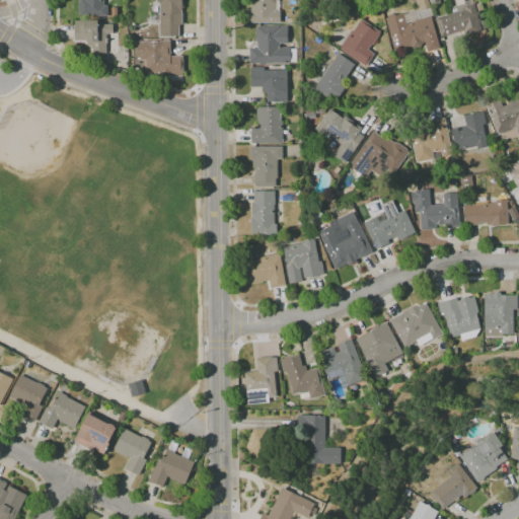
[(107,16),(80,16),(80,13),(79,13),(79,1),(80,1),(80,0),(103,0),(103,6),(107,6),(107,16)]
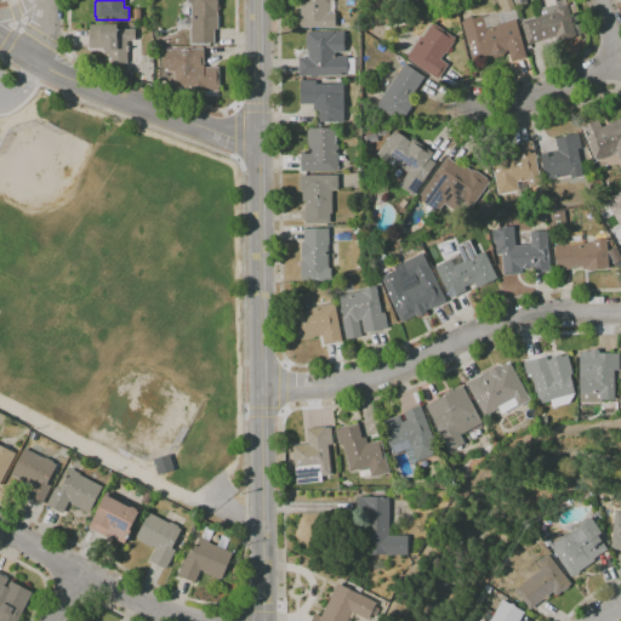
[(191,44),(191,28),(192,28),(191,4),(188,4),(188,0),(220,0),(220,10),(218,10),(218,29),(215,29),(215,44),(191,44)]
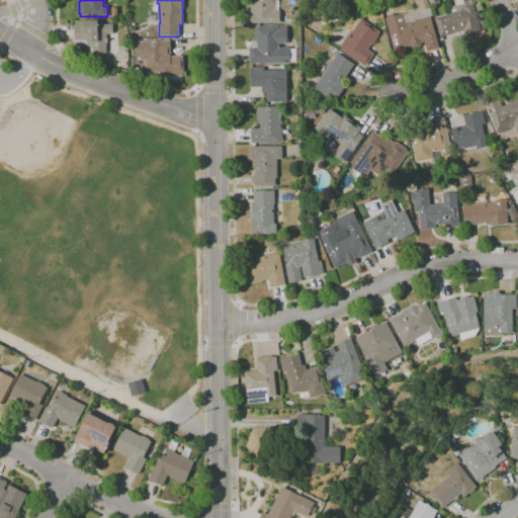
[(279,23),(250,23),(250,10),(251,10),(251,2),(253,2),(253,0),(275,0),(275,11),(279,11),(279,23)]
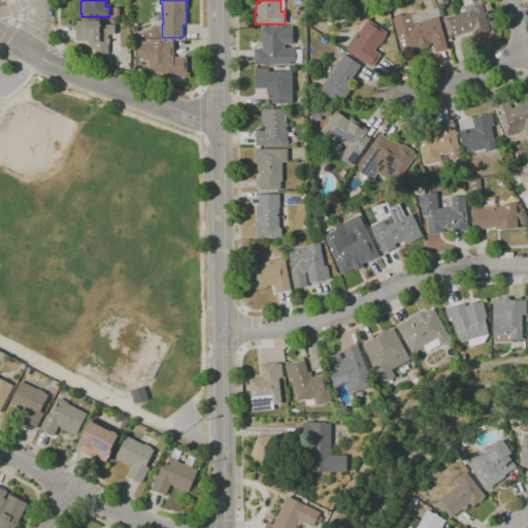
[(436,53),(433,42),(431,43),(428,47),(421,50),(418,47),(402,52),(392,19),(396,18),(395,15),(402,14),(402,15),(410,13),(411,14),(429,9),(426,0),(434,0),(440,17),(438,17),(448,50),(436,53)]
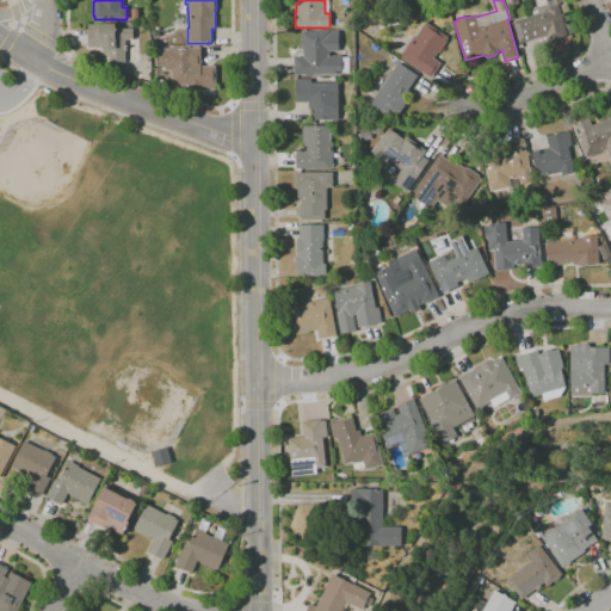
[(519,43),(513,22),(528,17),(524,5),(528,4),(530,10),(537,7),(535,0),(547,0),(549,7),(559,5),(559,6),(567,5),(569,14),(562,17),(567,35),(565,36),(566,37),(548,42),(547,38),(543,39),(543,37),(519,43)]
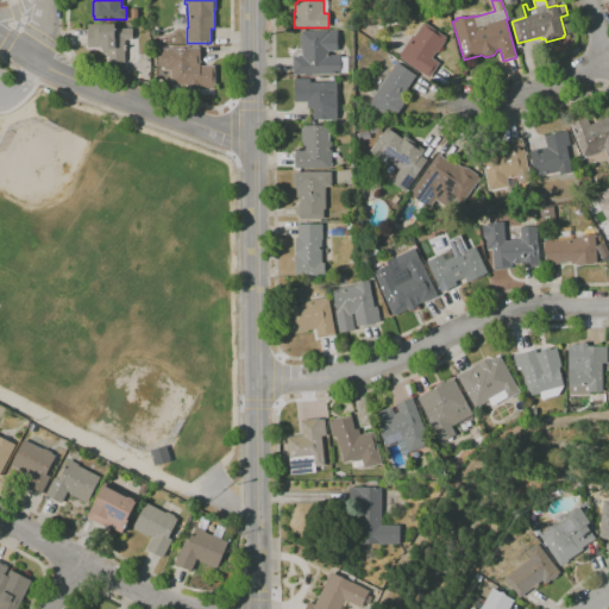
[(429,79),(400,58),(401,57),(399,55),(413,36),(414,37),(425,23),(446,38),(445,41),(446,41),(438,54),(437,52),(432,58),(439,64),(429,79)]
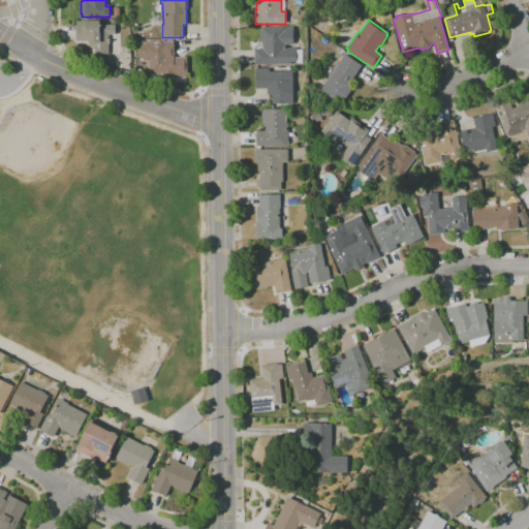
[(118,54),(92,54),(92,47),(89,47),(89,41),(76,41),(76,21),(85,21),(85,22),(99,22),(99,25),(115,25),(115,34),(118,34),(118,54)]
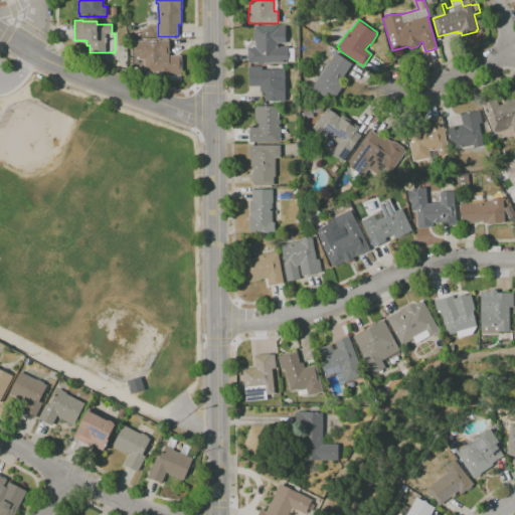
[(265,64),(258,64),(258,62),(248,62),(248,48),(255,48),(255,42),(254,42),(254,29),(255,29),(255,26),(286,26),(286,33),(287,34),(287,39),(286,40),(286,43),(278,43),(278,47),(288,47),(289,63),(265,63),(265,64)]
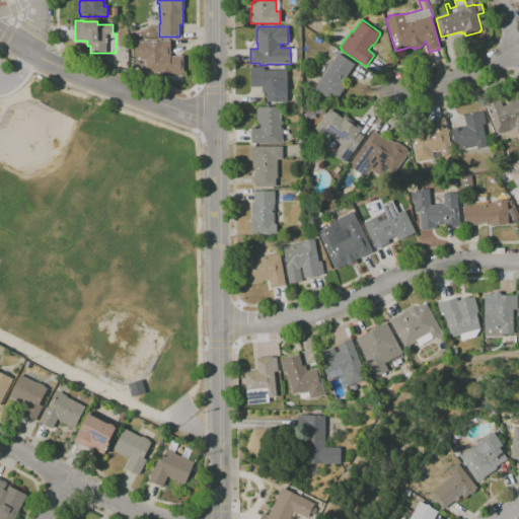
[(182,77),(170,77),(170,75),(160,75),(160,73),(146,73),(146,60),(140,60),(140,58),(138,58),(138,42),(170,42),(170,57),(183,57),(183,72),(182,72),(182,77)]
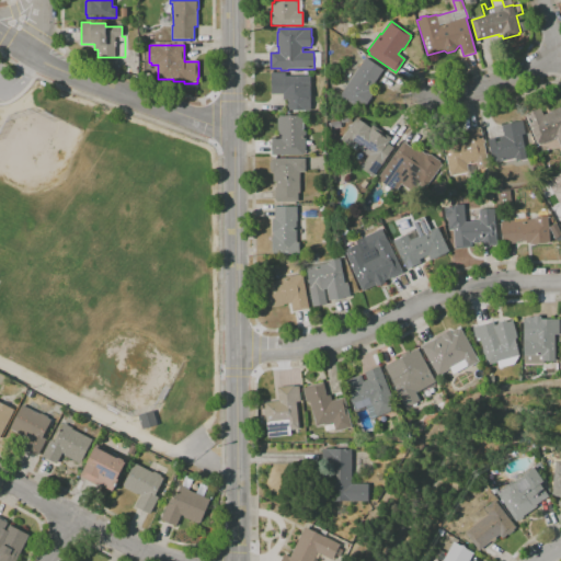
[(363,112),(340,95),(346,87),(336,81),(350,63),(358,68),(366,58),(384,70),(368,91),(374,95),(363,112)]
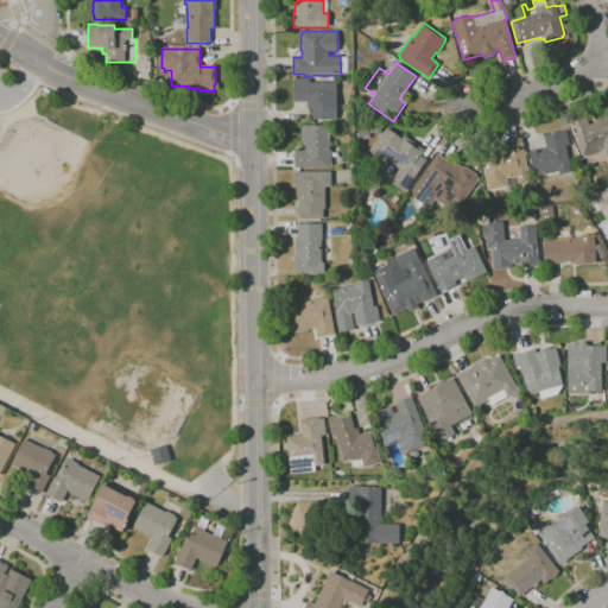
[(311,120),(311,108),(308,108),(308,102),(295,102),(293,80),(309,80),(309,83),(336,82),(337,119),(311,120)]
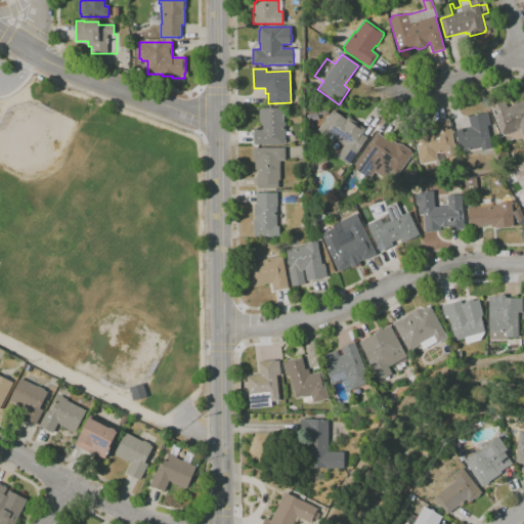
[(523,138),(520,129),(504,136),(504,134),(503,134),(490,107),(508,100),(511,105),(523,100),(523,101),(523,138)]
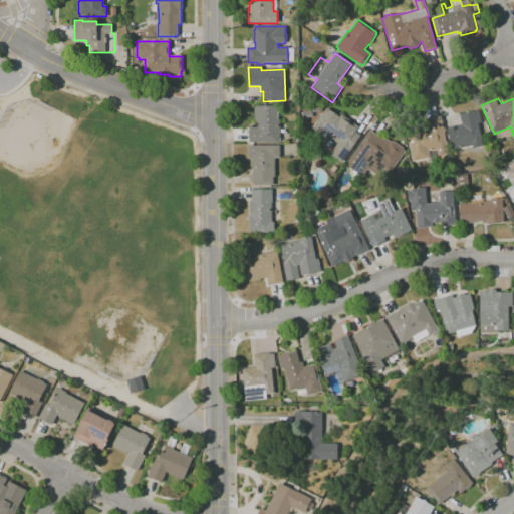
[(278,142),(249,143),(248,126),(256,126),(256,120),(254,120),(254,108),(256,108),(256,106),(278,105),(278,120),(280,120),(280,141),(278,141),(278,142)]
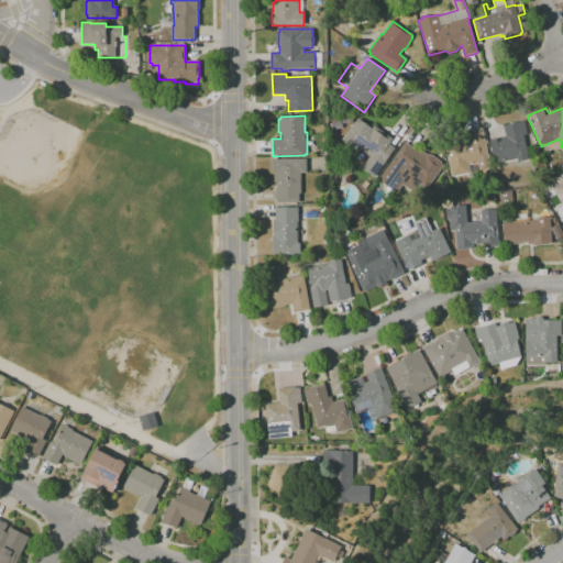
[(374,178),(362,168),(370,157),(360,150),(359,152),(342,140),(359,118),(373,128),(375,125),(393,139),(389,144),(395,148),(386,161),(386,162),(374,178)]
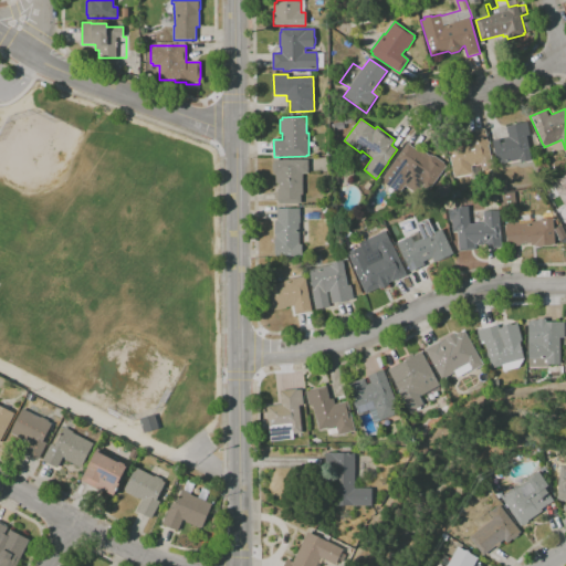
[(335,132),(333,124),(349,119),(349,123),(344,125),(345,128),(335,132)]
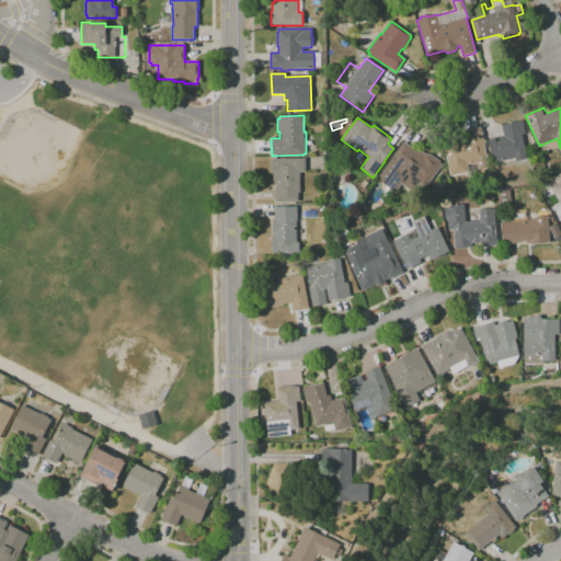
[(493,163),(488,140),(495,138),(495,141),(500,141),(499,137),(504,136),(502,125),(523,119),(525,134),(522,135),(527,159),(516,161),(515,158),(493,163)]
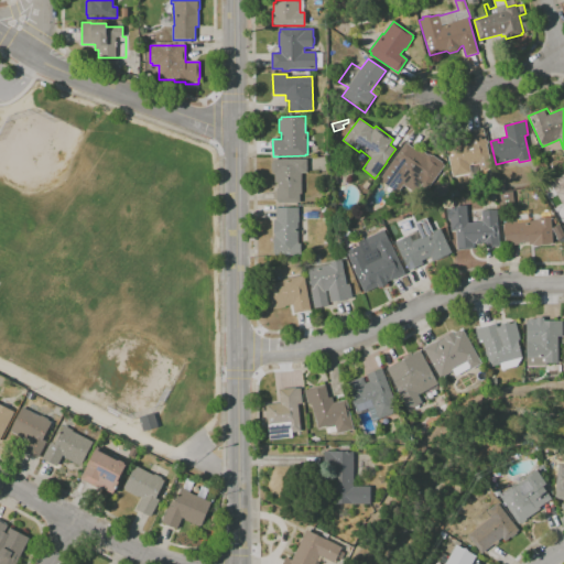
[(480,171),(479,163),(469,165),(472,173),(453,176),(445,143),(468,139),(467,132),(484,129),(486,141),(487,140),(488,144),(487,144),(491,167),(480,171)]
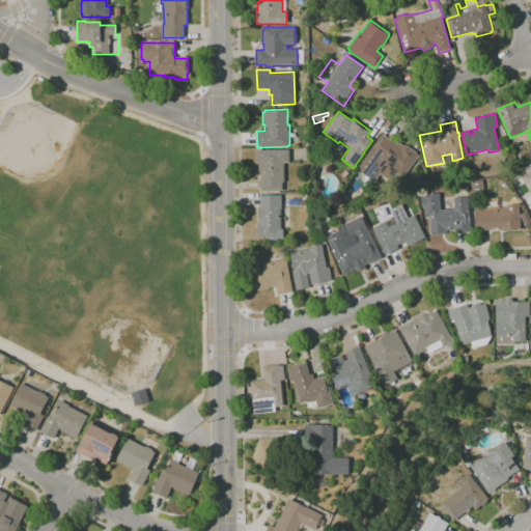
[(402,178),(397,174),(391,183),(380,174),(374,182),(357,169),(382,134),(394,143),(396,141),(403,146),(403,145),(407,146),(417,154),(416,155),(419,156),(402,178)]
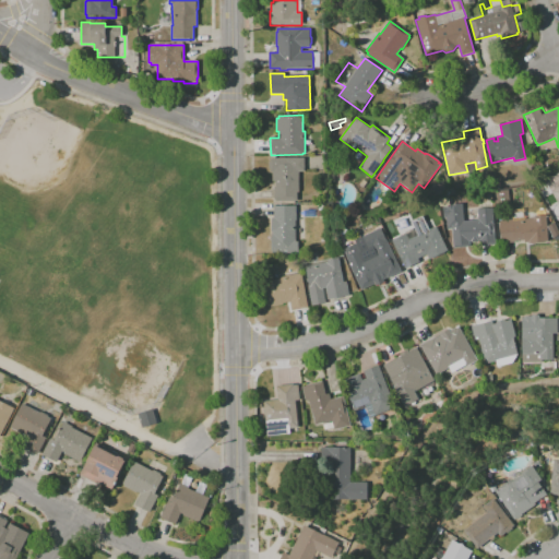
[(275,201),(275,200),(274,200),(274,187),(275,187),(275,180),(273,181),(272,171),(271,171),(270,168),(269,168),(269,162),(270,162),(270,158),(304,158),(305,171),(298,171),(299,192),(297,192),(297,201),(275,201)]
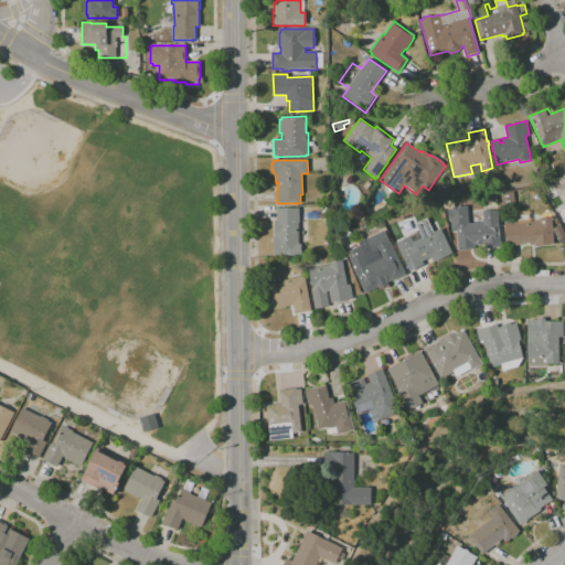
[(564,205),(551,183),(564,173),(564,205)]
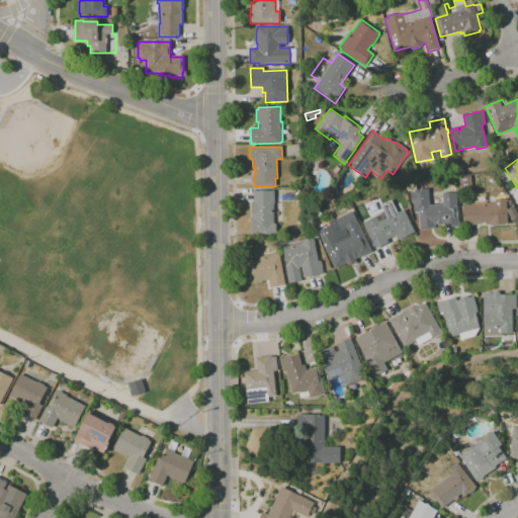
[(403,182),(400,173),(411,169),(414,178),(403,182)]
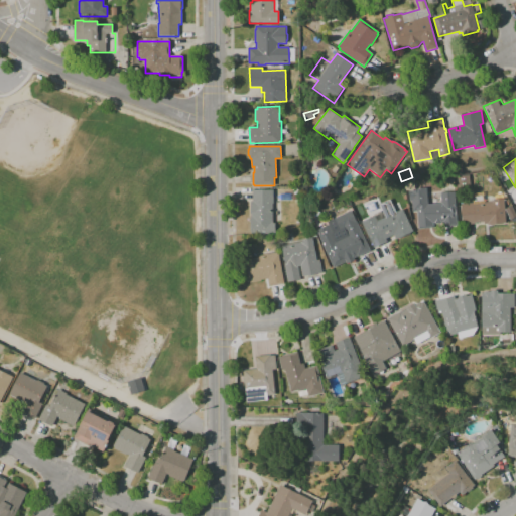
[(405,190),(404,184),(414,182),(415,189),(405,190)]
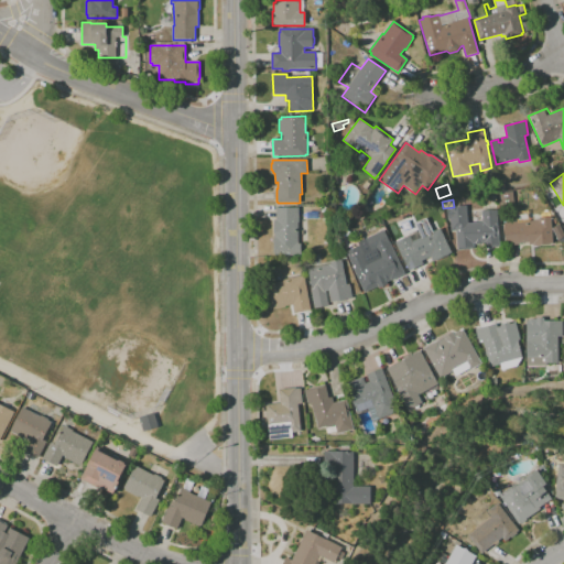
[(457,250),(456,230),(452,231),(451,219),(447,219),(447,209),(454,208),(454,207),(466,206),(468,224),(483,223),(481,210),(497,209),(500,247),(484,248),(484,242),(483,242),(481,245),(476,245),(475,243),(474,243),(474,249),(457,250)]
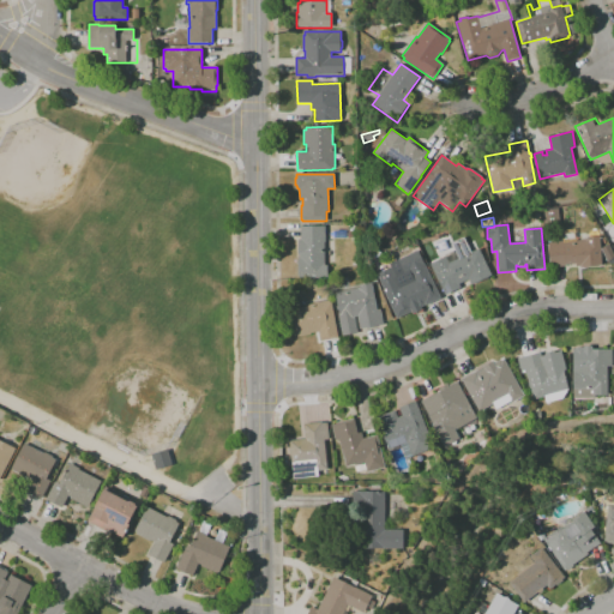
[(299,278),(299,275),(298,259),(299,259),(299,240),(301,239),(301,227),(325,226),(325,242),(324,242),(325,265),(327,265),(327,278),(299,278)]
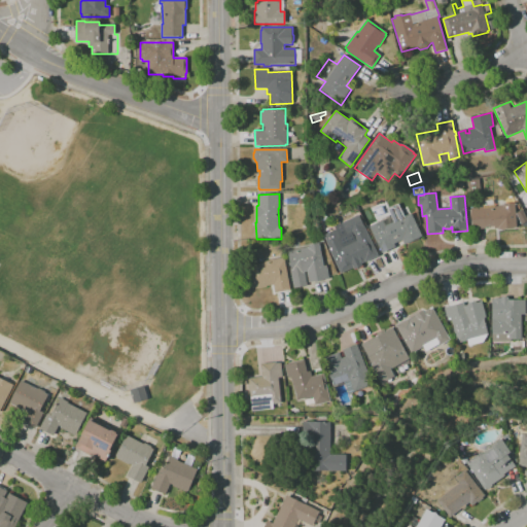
[(498,230),(498,229),(495,229),(494,226),(485,227),(485,229),(472,230),(470,208),(484,207),(484,208),(504,206),(504,204),(515,203),(517,227),(498,230)]
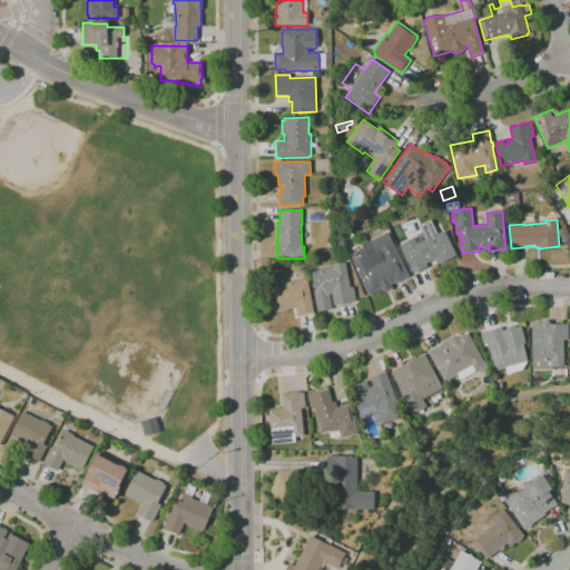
[(414,274),(400,245),(414,238),(413,237),(422,233),(420,226),(431,220),(438,234),(444,231),(457,256),(438,265),(435,259),(426,264),(428,267),(414,274)]
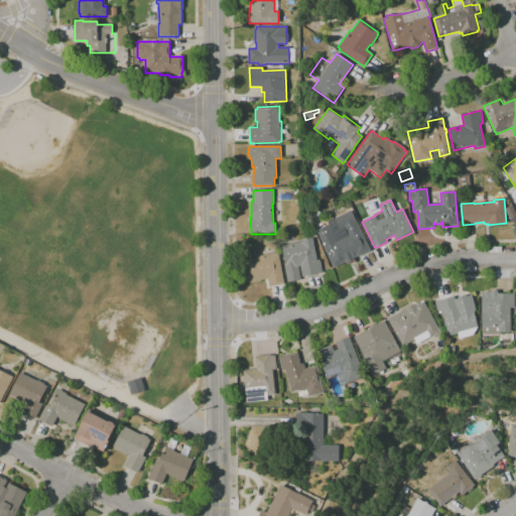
[(346,262),(334,267),(321,243),(323,243),(316,231),(330,225),(328,222),(351,211),(370,251),(357,257),(353,258),(354,260),(347,264),(346,262)]
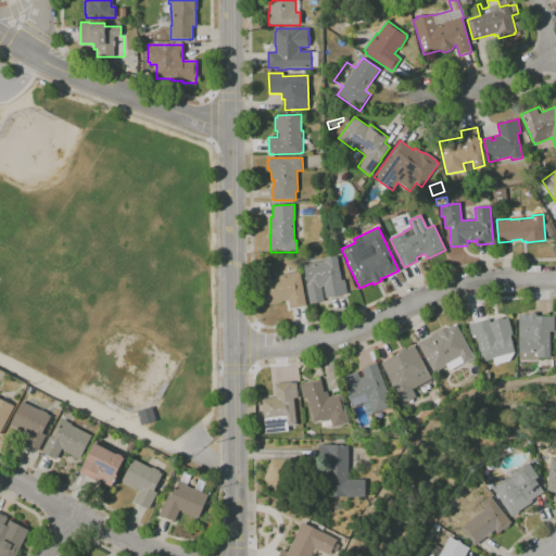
[(310,304),(306,283),(307,283),(304,265),(326,261),(326,258),(337,256),(341,281),(344,280),(348,294),(339,295),(339,297),(332,298),(332,297),(326,298),(324,287),(321,287),(324,302),(310,304)]
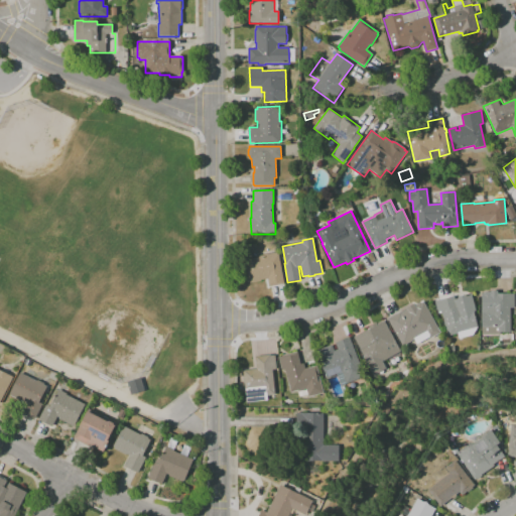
[(269,286),(268,279),(261,280),(261,281),(250,283),(250,282),(247,282),(243,261),(257,258),(257,256),(277,253),(277,254),(278,254),(284,283),(269,286)]
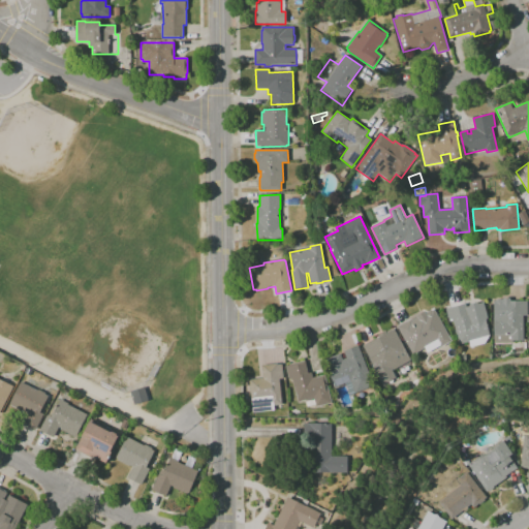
[(494,343),(494,301),(495,301),(497,299),(503,299),(503,298),(509,298),(509,301),(521,301),(521,302),(527,301),(527,316),(523,316),(523,340),(512,340),(512,343),(494,343)]
